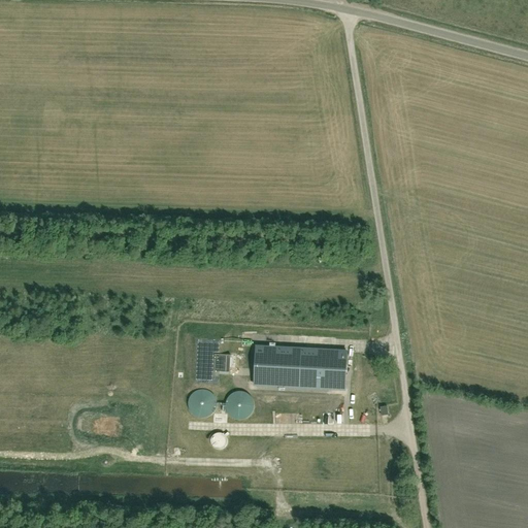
[(230,355),(221,355),(221,340),(197,339),(195,385),(219,386),(220,372),(230,372),(230,355)]
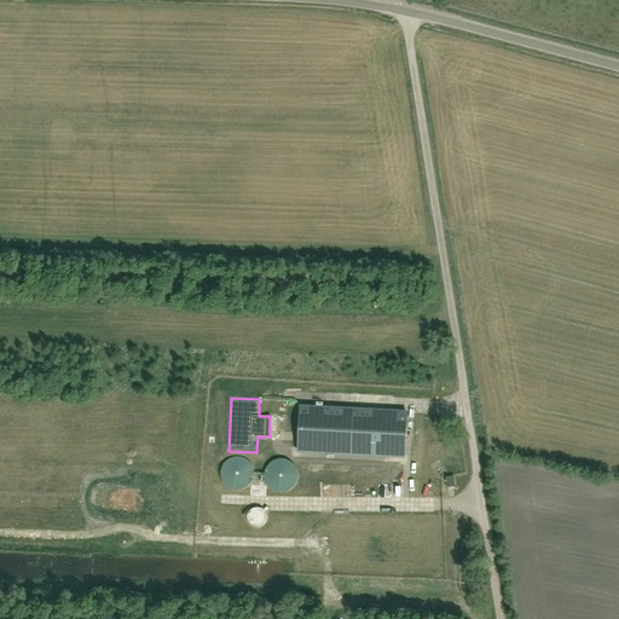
[(304,408),(301,451),(404,457),(406,414),(304,408)]
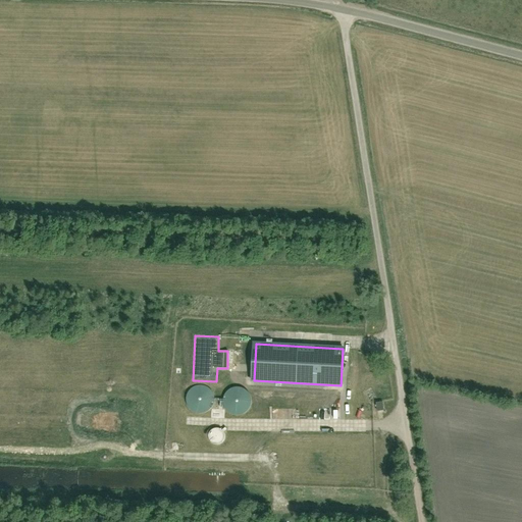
[(212,405),(213,400),(212,395),(209,389),(205,386),(200,385),(195,386),(190,389),(187,395),(186,400),(187,405),(190,409),(195,412),(200,413),(205,412),(209,409),(212,405)]
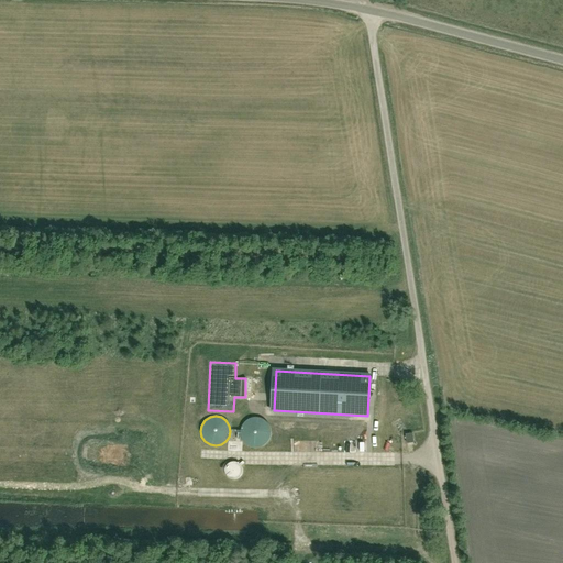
[(269,439),(271,433),(269,428),(266,422),(261,419),(255,418),(250,419),(245,422),(242,428),(241,433),(242,439),(245,444),(250,446),(255,448),(261,446),(266,444),(269,439)]
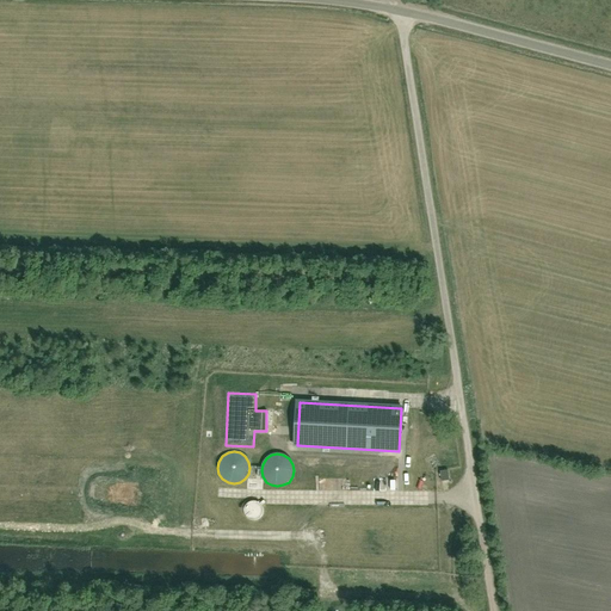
[(400,480),(401,493),(415,493),(415,480),(400,480)]
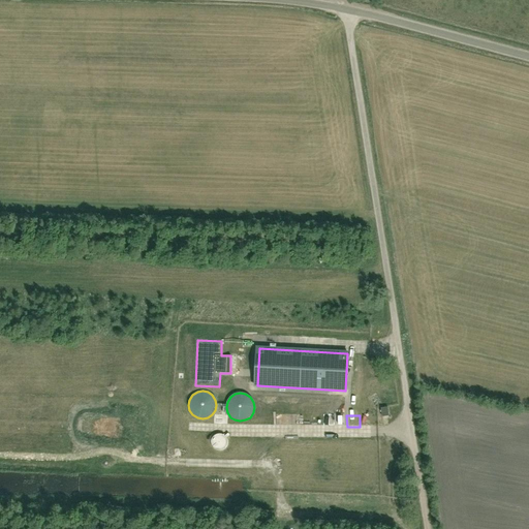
[(226,446),(227,443),(226,439),(223,436),(219,435),(215,436),(213,439),(212,443),(213,446),(215,449),(219,450),(223,449),(226,446)]
